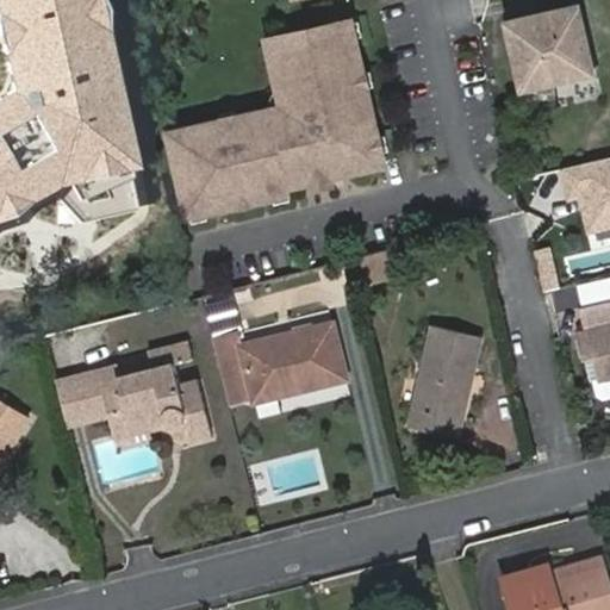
[(0,218),(125,155),(122,138),(93,0),(0,0),(0,48),(8,88),(0,92),(0,218)]
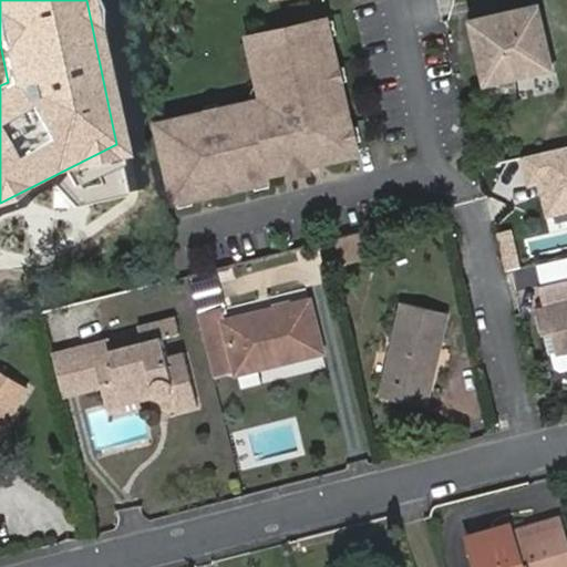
[(474,20),(487,80),(550,65),(537,6),(474,20)]
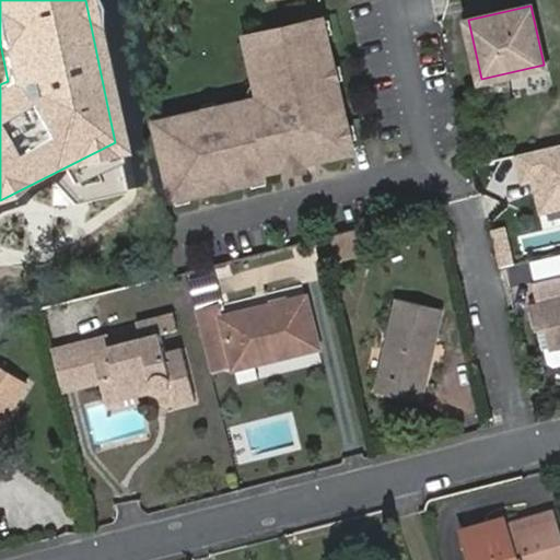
[(175,124),(159,128),(175,200),(270,177),(269,172),(288,166),(307,162),(357,151),(325,19),(253,35),(257,51),(252,53),(258,84),(264,83),(267,97),(253,100),(174,118),(175,124)]
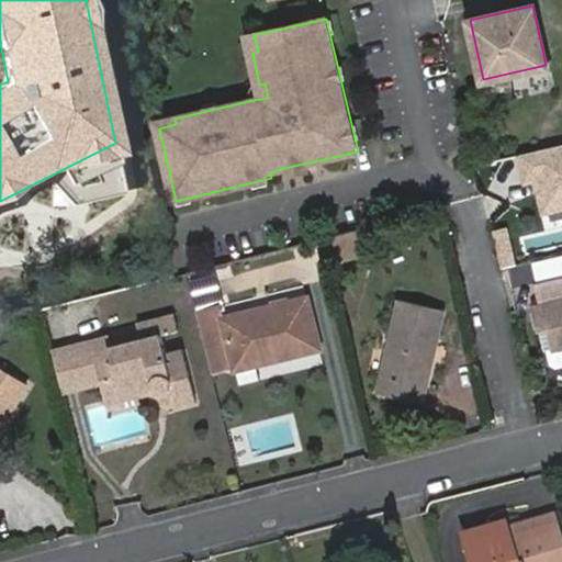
[(254,35),(248,36),(253,53),(258,52),(254,35)]
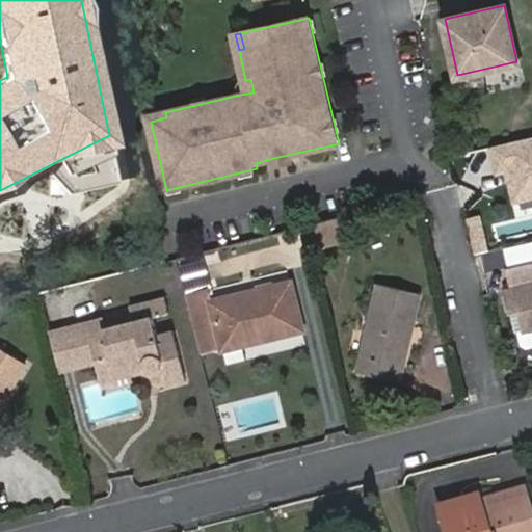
[(239,90),(240,95),(248,92),(254,92),(250,79),(245,80),(243,81),(239,85),(239,90)]
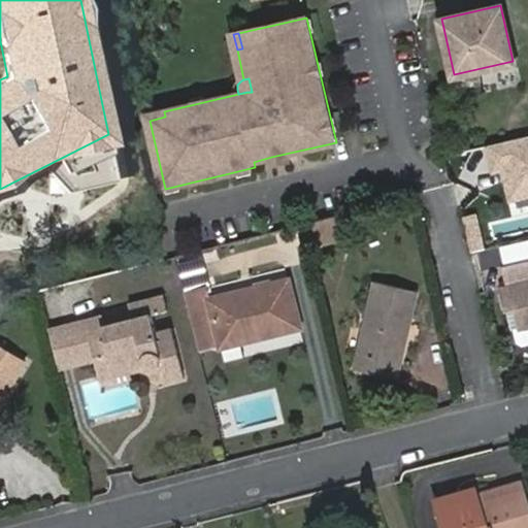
[(164,111),(147,116),(150,121),(165,117),(164,111)]
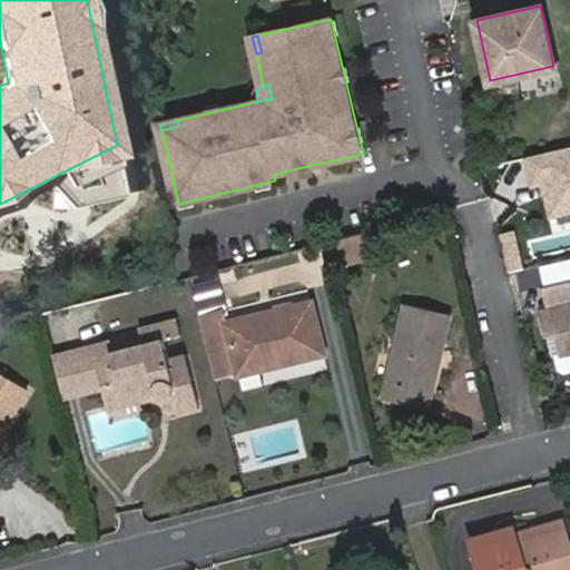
[(313,165),(293,169),(295,177),(315,172),(313,165)]
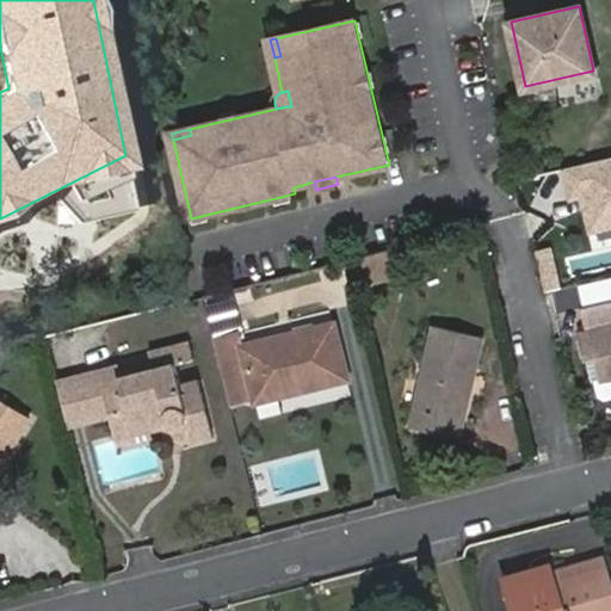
[(590,323),(610,318),(610,300),(585,307),(590,323)]
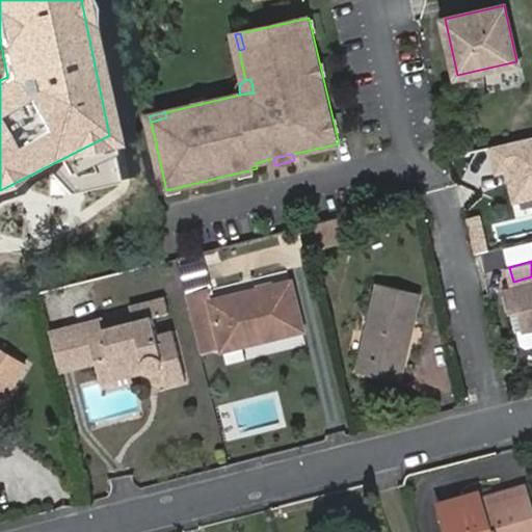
[(509,267),(501,269),(506,289),(514,287),(513,282),(509,267)]
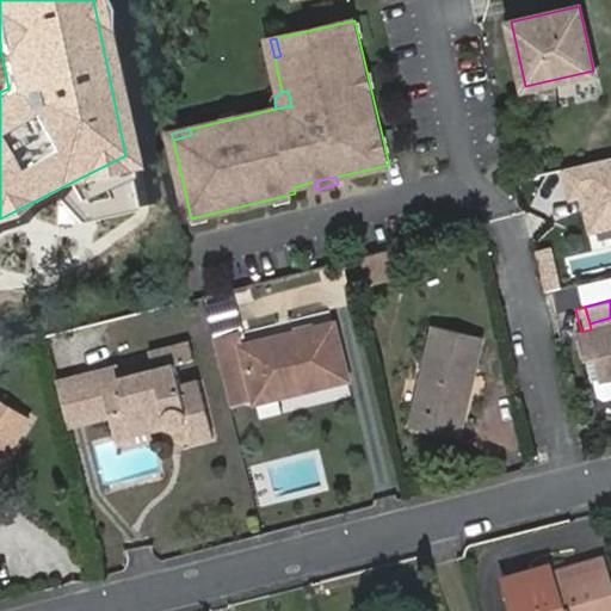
[(215,340),(230,403),(253,397),(254,401),(347,380),(333,322),(244,344),(240,334),(215,340)]
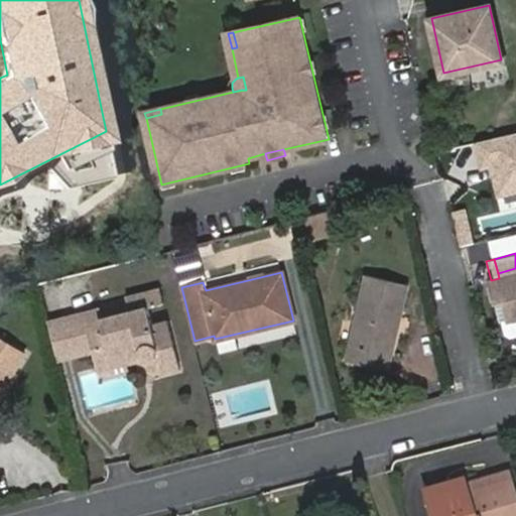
[(396,313),(401,313),(408,284),(367,273),(346,359),(389,370),(398,328),(393,326),(396,313)]
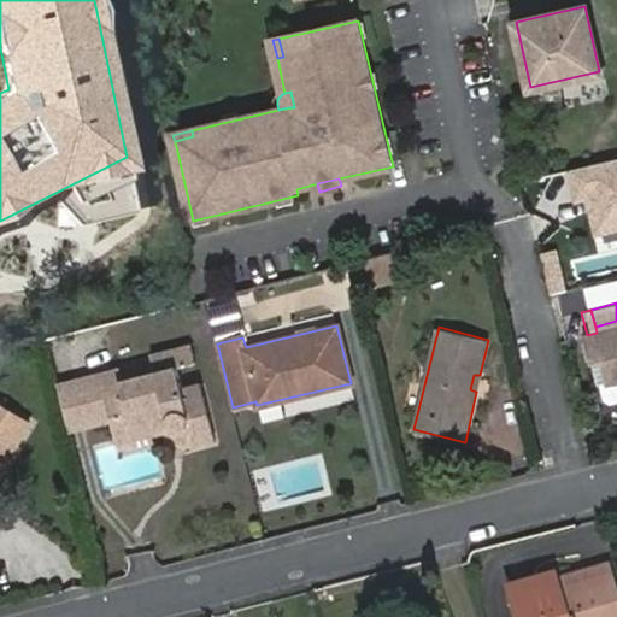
[(616,328),(597,333),(587,335),(592,360),(603,358),(607,380),(616,377),(616,328)]
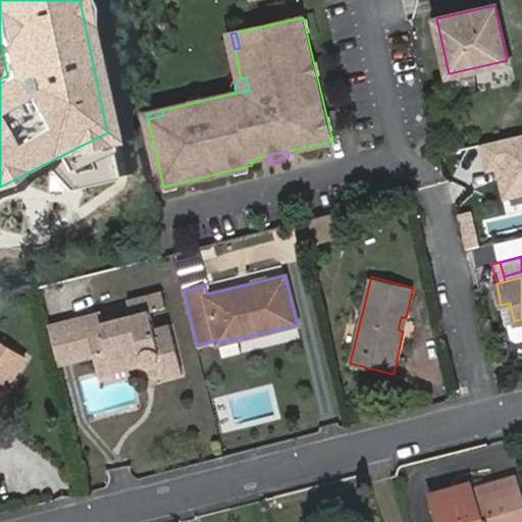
[(101,322),(100,316),(65,325),(73,358),(93,353),(108,349),(112,366),(138,360),(141,364),(143,365),(149,366),(152,365),(154,364),(157,361),(158,358),(163,377),(181,373),(169,324),(153,328),(149,310),(165,307),(161,291),(127,300),(131,315),(101,322)]
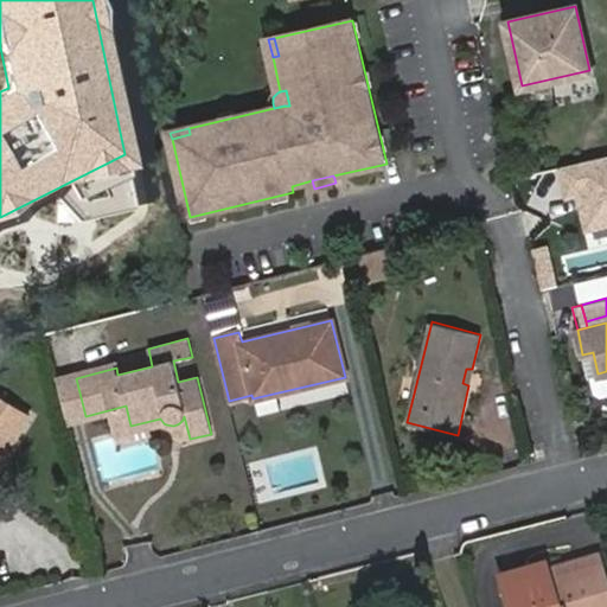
[(468,385),(472,369),(466,369),(462,383),(468,385)]
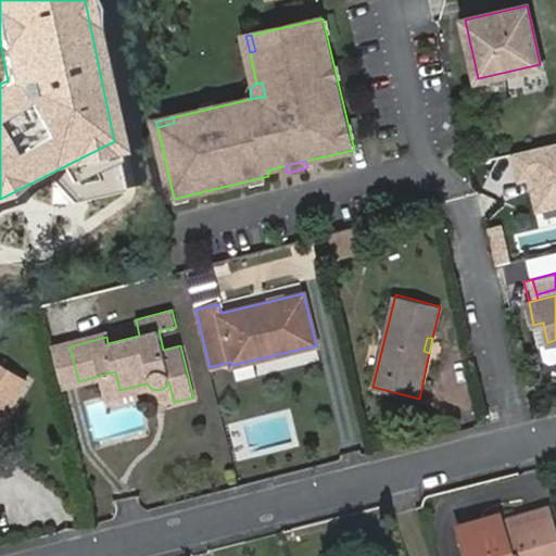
[(555,362),(555,340),(547,342),(540,344),(543,361),(548,364),(555,362)]
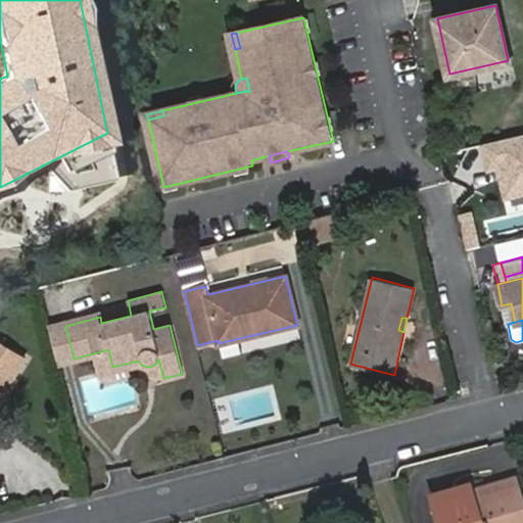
[(65,326),(49,330),(58,363),(74,359),(65,326)]
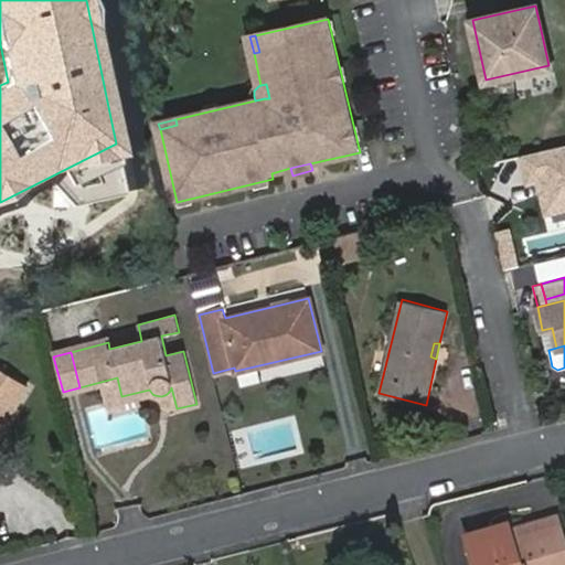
[(0,418),(1,417),(6,420),(25,386),(0,370),(0,418)]
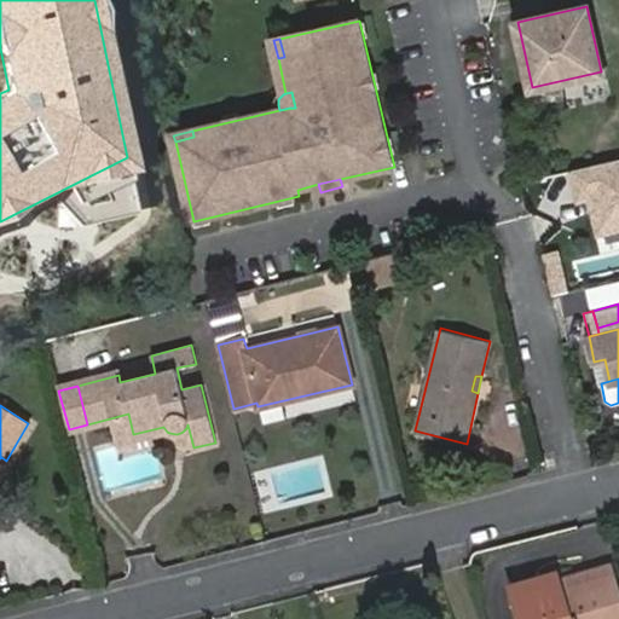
[(110,418),(115,439),(133,434),(128,414),(110,418)]
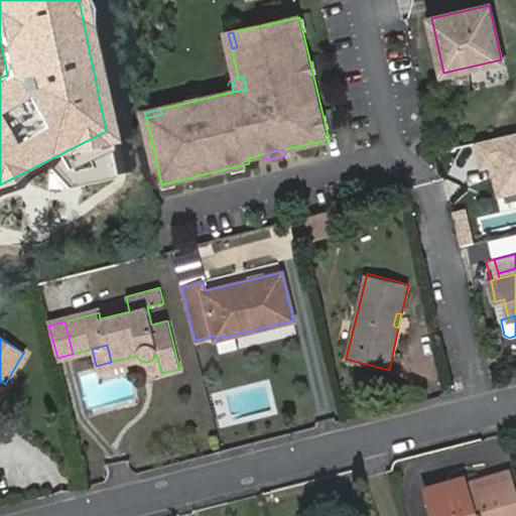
[(448,486),(427,492),(434,515),(515,515),(515,502),(508,474),(465,486),(467,491),(452,496),(448,486)]
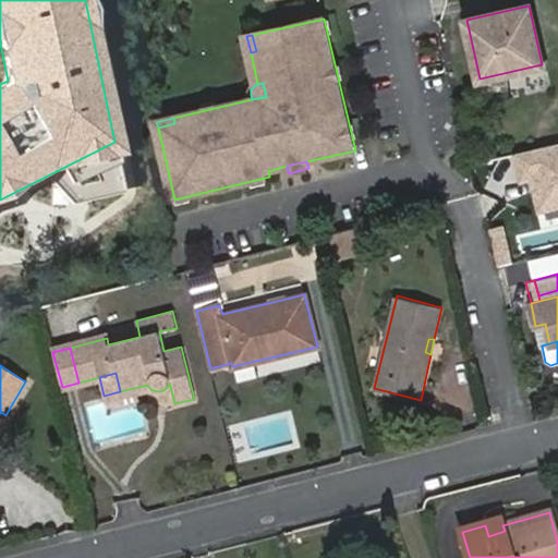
[(501,520),(485,525),(488,536),(505,531),(502,525),(501,520)]
